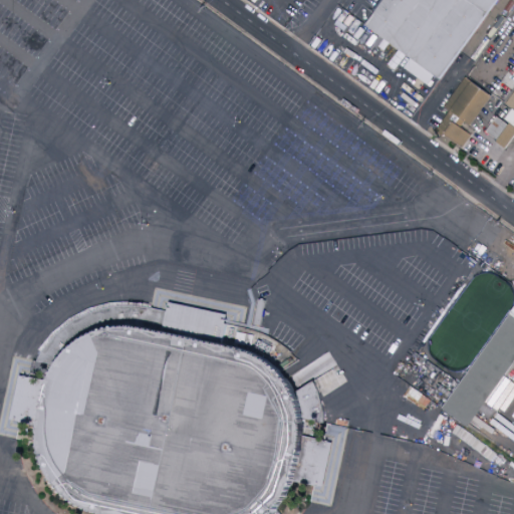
[(450,68),(441,80),(389,41),(387,39),(365,24),(382,0),(469,0),(488,14),(470,39),(450,68)]
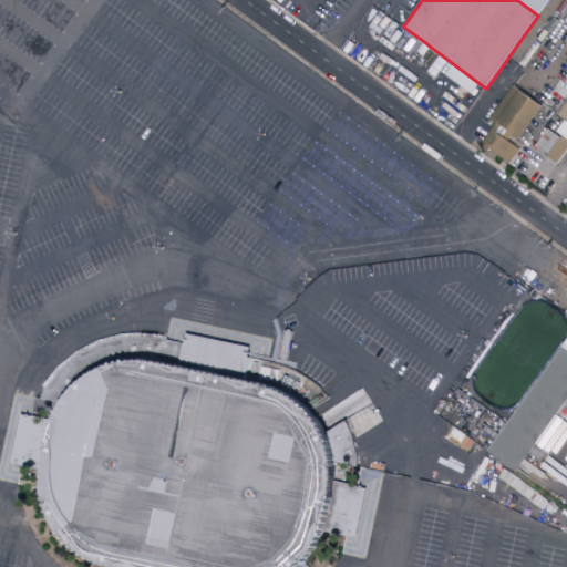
[(548,0),(539,13),(521,0),(548,0)]
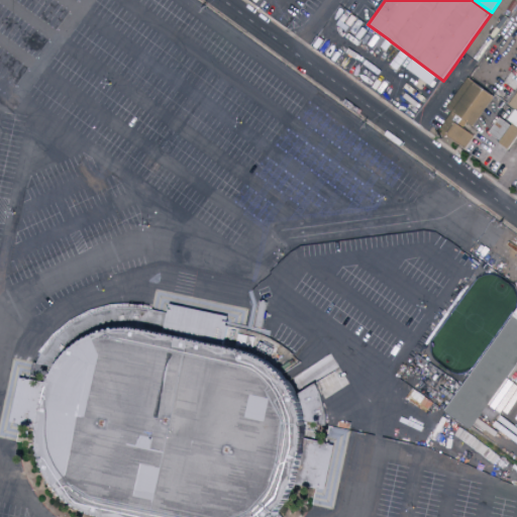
[(494,100),(474,127),(452,111),(448,109),(452,103),(453,101),(469,79),(495,98),(494,100)]
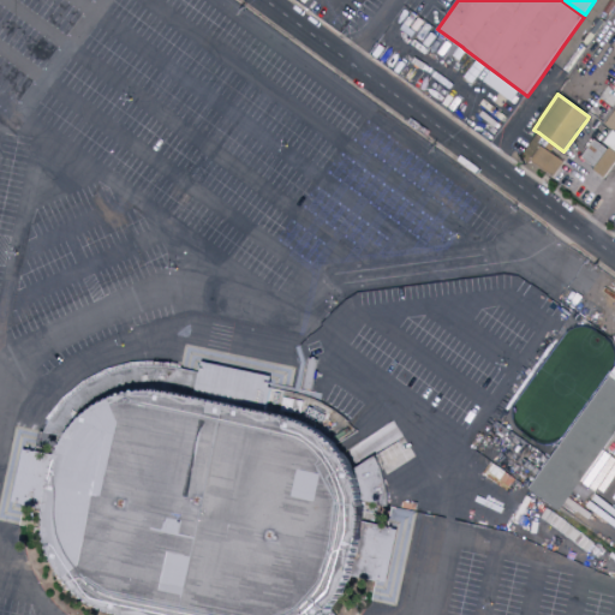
[(614,163),(604,178),(595,171),(597,168),(581,157),(595,139),(602,145),(613,131),(614,132),(614,163)]
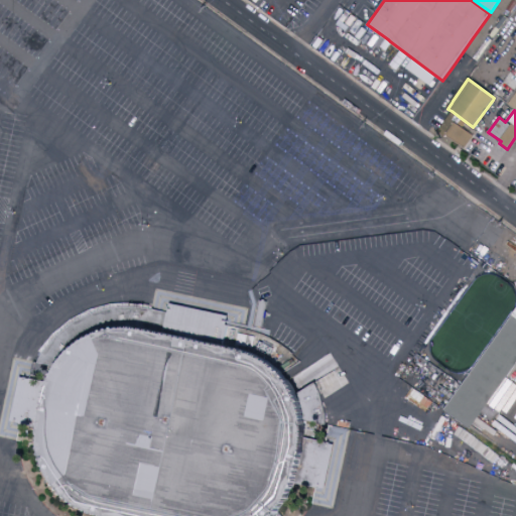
[(474,136),(466,148),(452,138),(445,134),(452,126),(455,123),(474,136)]
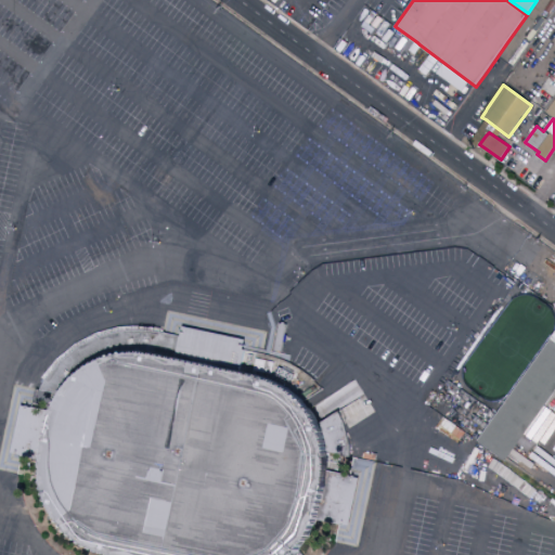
[(38,480),(18,476),(22,459),(11,454),(21,407),(37,410),(40,392),(36,391),(42,378),(56,361),(76,345),(97,334),(119,327),(146,326),(160,328),(159,333),(180,336),(182,326),(245,340),(243,351),(263,355),(281,361),(293,365),(310,377),(324,391),(305,403),(311,411),(320,425),(339,413),(345,423),(348,435),(351,447),(351,456),(328,455),(330,463),(328,473),(325,494),(320,515),(317,527),(306,543),(298,554),(95,554),(93,554),(79,546),(71,540),(63,532),(55,524),(50,514),(43,504),(39,490),(38,480)]
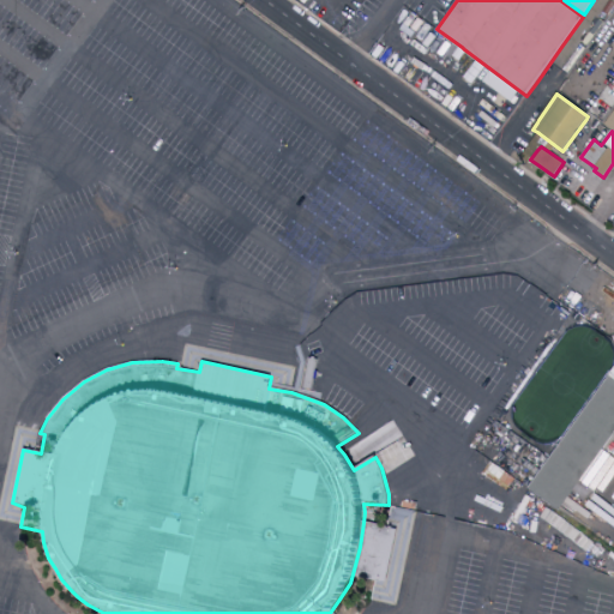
[(581,485),(561,512),(541,497),(527,487),(529,486),(540,469),(583,411),(612,372),(613,368),(613,437),(613,439),(581,485)]
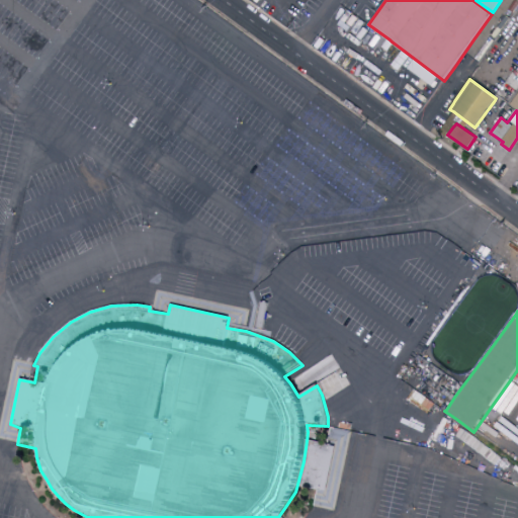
[(306,486),(315,488),(326,442),(317,440),(306,486)]
